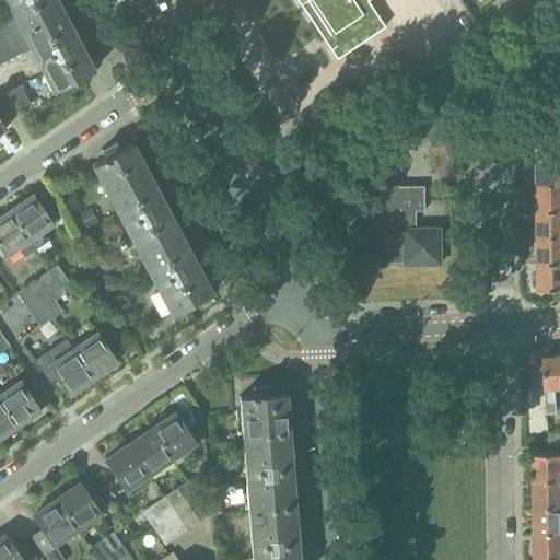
[(0,23),(0,43),(62,11),(57,0),(4,0),(14,15),(0,23)]
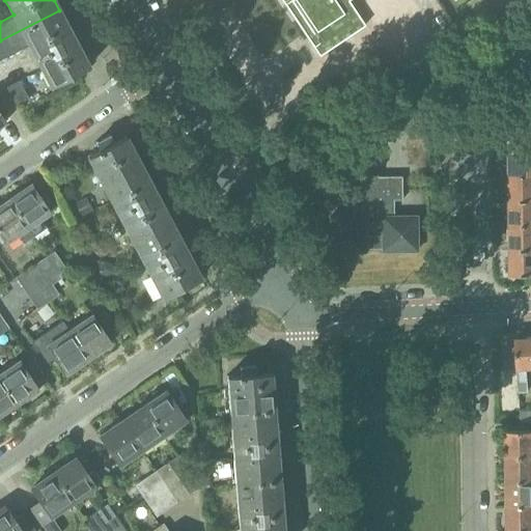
[(348,1),(350,0),(281,0),(285,6),(294,0),(322,40),(312,47),(319,57),(365,26),(348,1)]
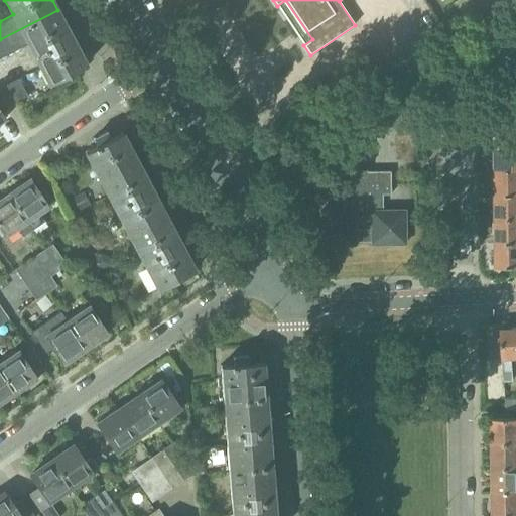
[(88,68),(57,10),(0,39),(0,57),(28,43),(50,85),(76,71),(77,73),(86,68),(86,69),(88,68)]
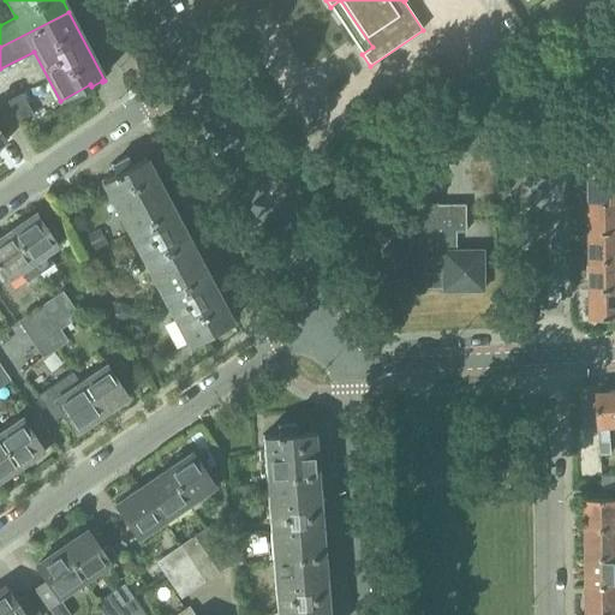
[(19,121),(34,114),(23,93),(7,101),(19,121)]
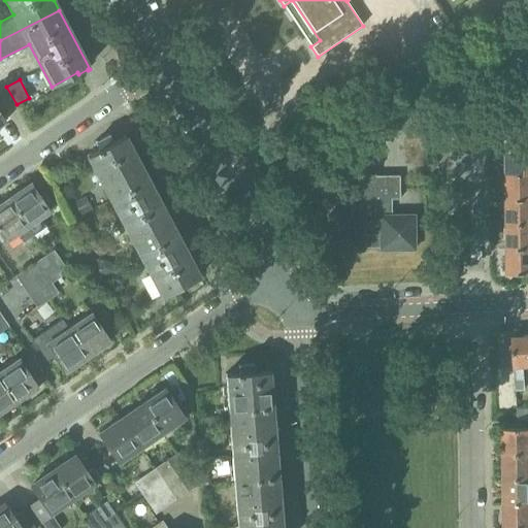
[(527,125),(506,125),(506,151),(527,150),(527,125)]
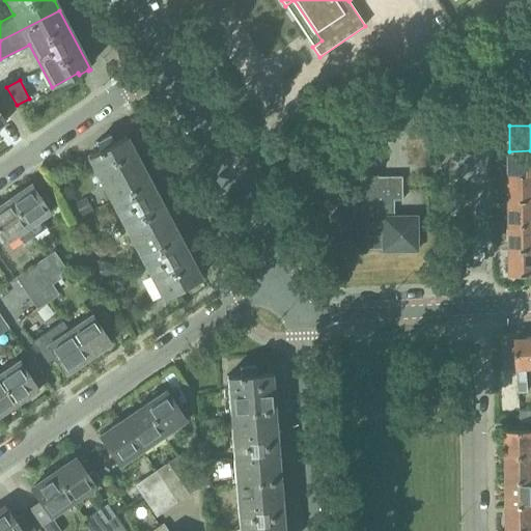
[(102,184),(140,163),(124,134),(122,135),(124,138),(114,143),(109,134),(95,142),(100,150),(93,155),(92,152),(87,156),(102,184)]
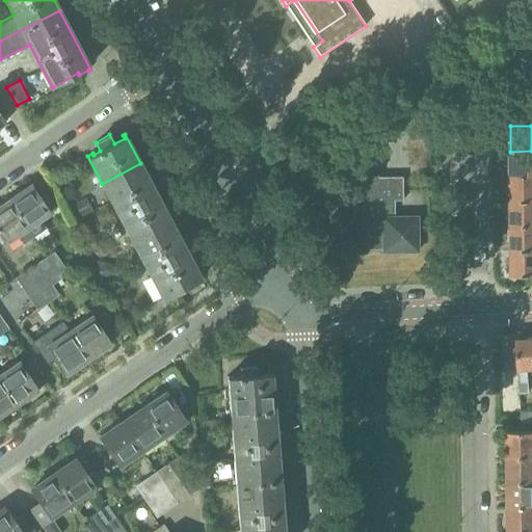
[(313,134),(313,203),(331,203),(331,261),(371,261),(371,251),(429,251),(429,180),(372,180),(372,134),(313,134)]
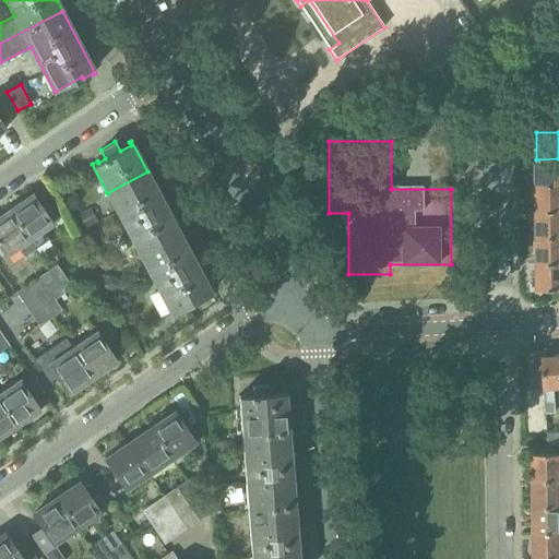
[(558,185),(558,158),(536,159),(536,186),(558,185)]
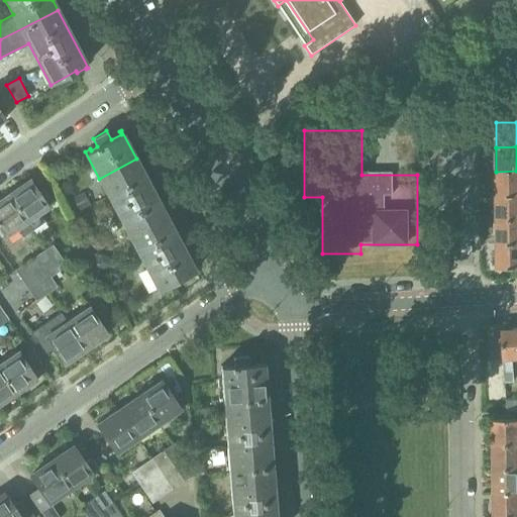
[(253,150),(241,159),(246,165),(257,158),(253,150)]
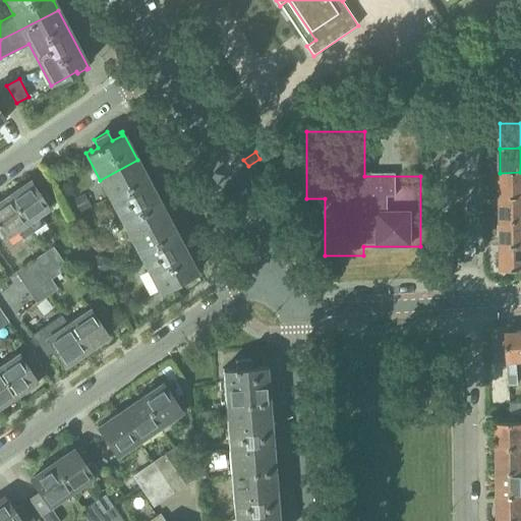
[(137,160),(100,180),(130,237),(168,218),(137,160)]
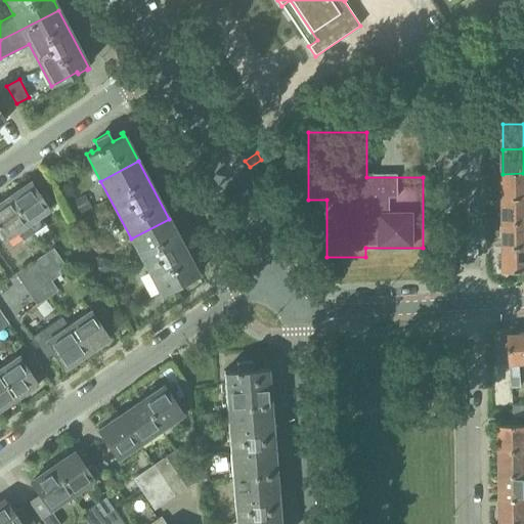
[(523,173),(503,174),(503,199),(523,198),(523,173)]
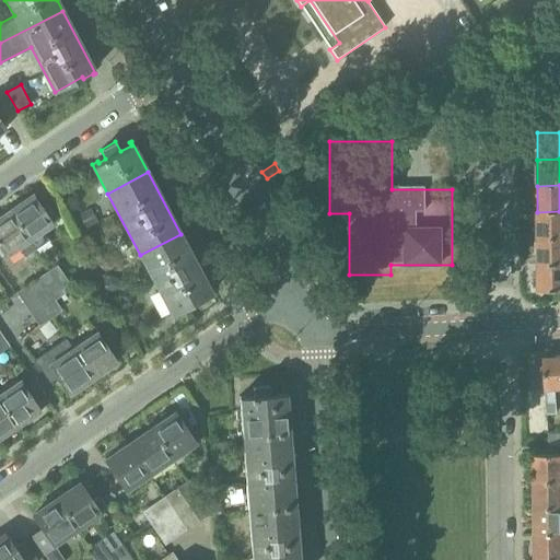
[(32,196),(9,211),(35,251),(48,241),(42,231),(51,224),(32,196)]
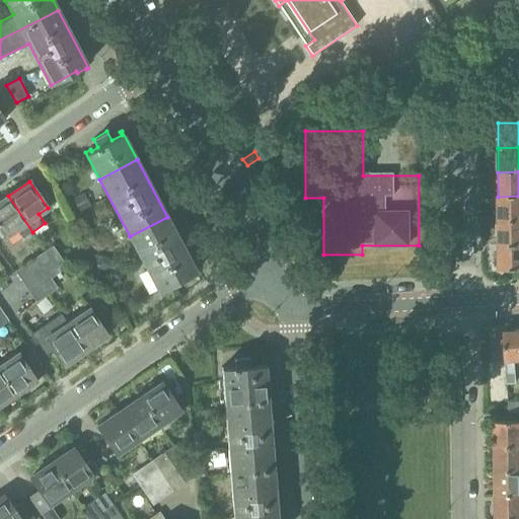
[(8,196),(0,201),(0,229),(5,237),(16,230),(22,238),(32,232),(8,196)]
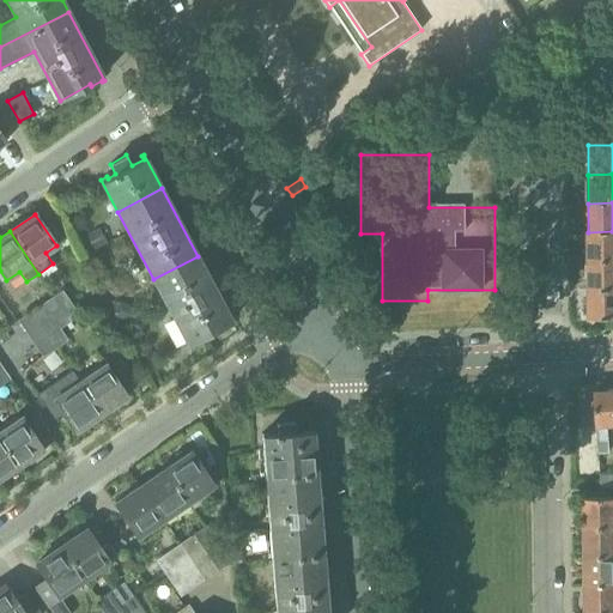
[(96,231),(83,238),(90,253),(104,246),(96,231)]
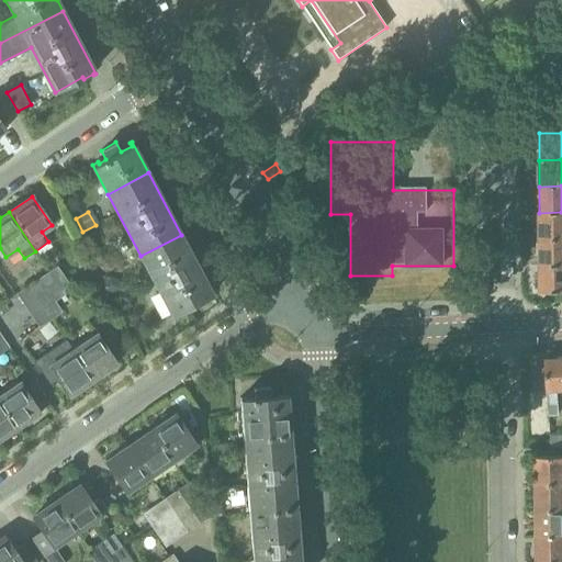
[(561,212),(539,213),(540,236),(561,236),(561,212)]
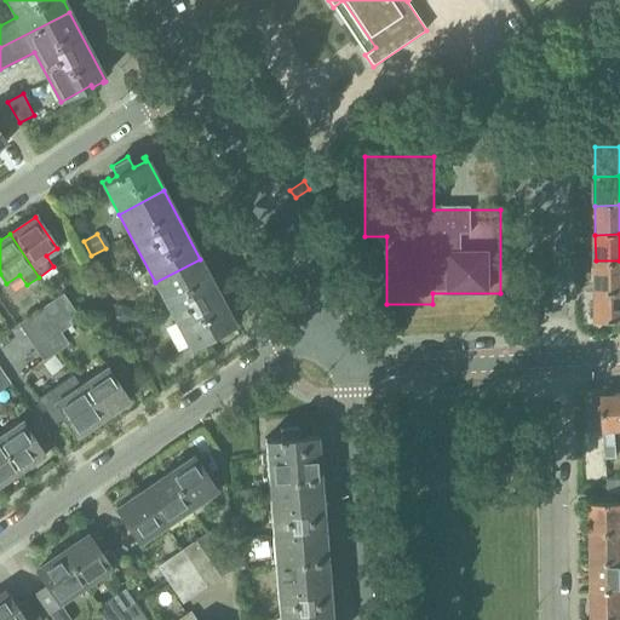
[(235,328),(200,259),(155,282),(190,349),(231,326),(234,329),(235,328)]
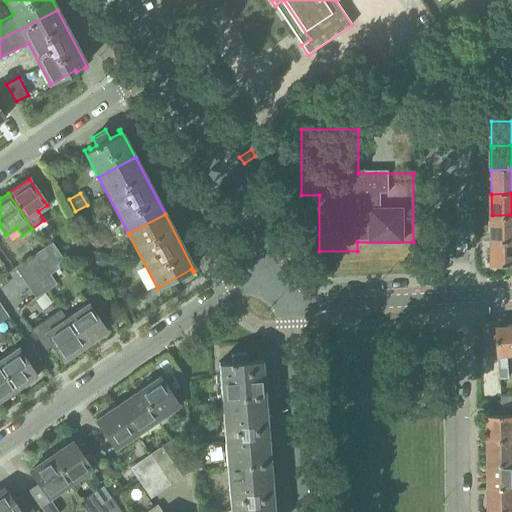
[(511,215),(492,215),(492,242),(511,241),(511,215)]
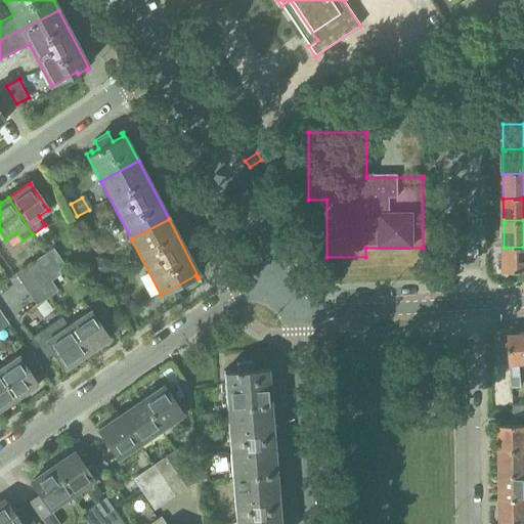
[(504,273),(523,272),(523,247),(504,248),(504,273)]
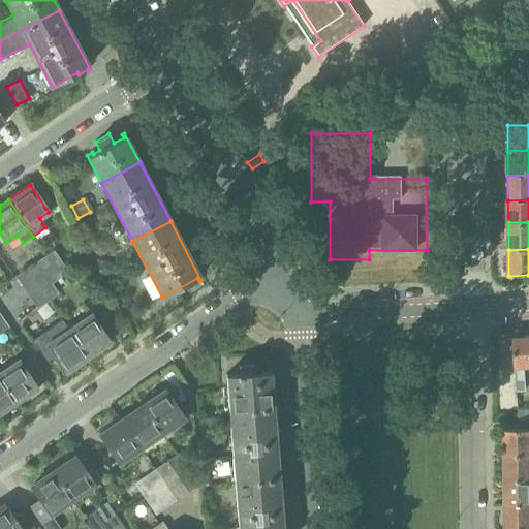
[(38,263),(44,274),(55,267),(60,274),(66,269),(55,252),(38,263)]
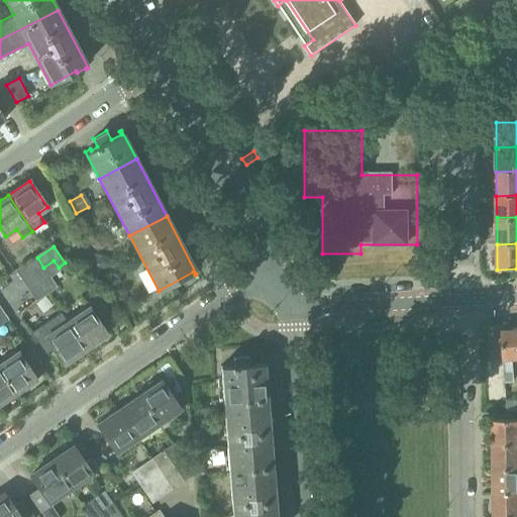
[(17,271),(23,281),(43,268),(37,257),(17,271)]
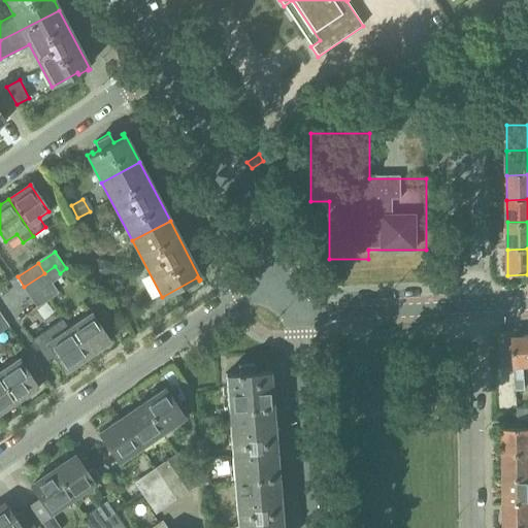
[(55,266),(44,273),(24,287),(31,297),(52,284),(62,276),(60,273),(55,266)]
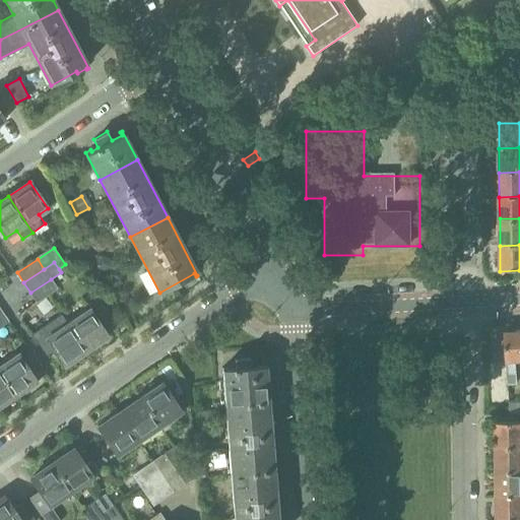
[(58,288),(51,279),(30,293),(38,303),(58,288)]
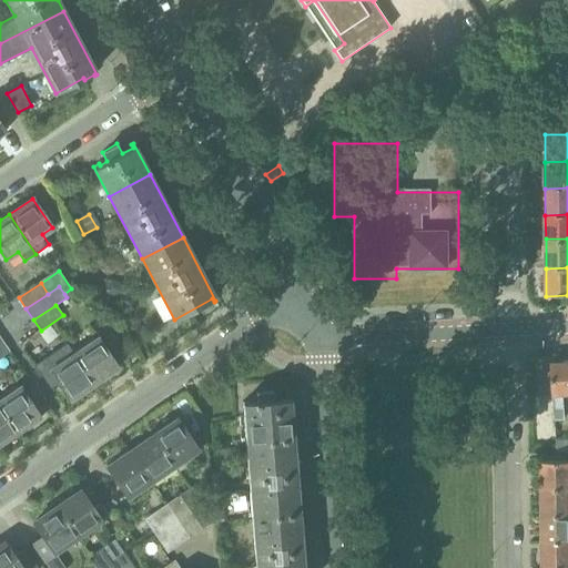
[(99,338),(74,354),(94,384),(118,367),(99,338)]
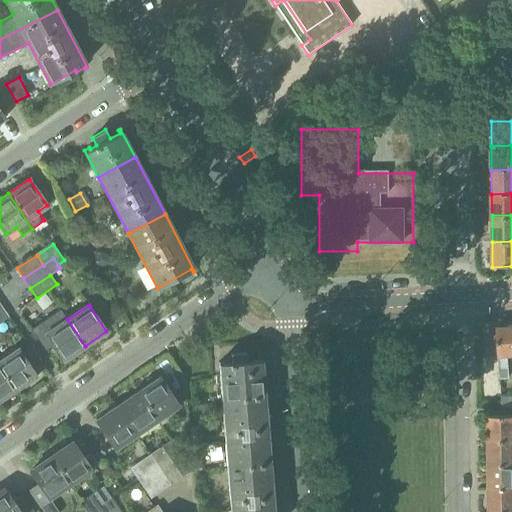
[(0,323),(9,317),(2,307),(0,308),(0,323)]
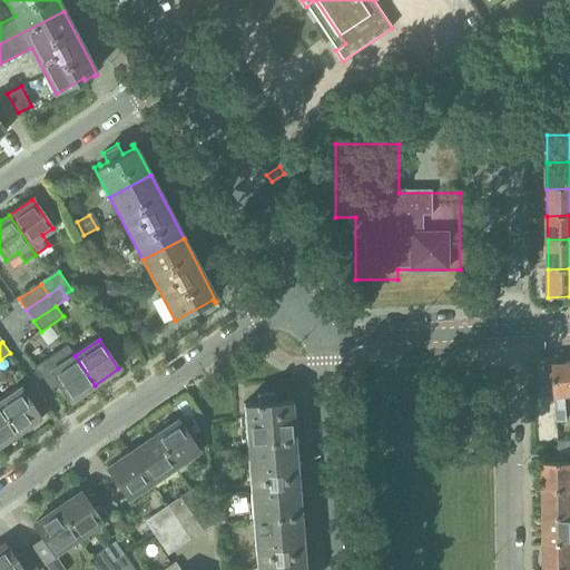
[(71,400),(95,385),(75,355),(52,371),(71,400)]
